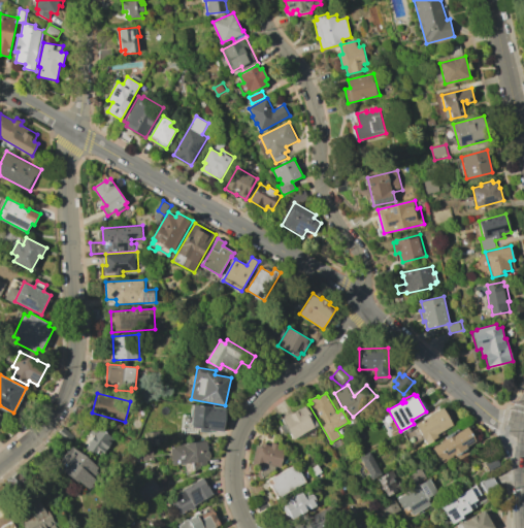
[(185,416),(192,417),(194,403),(213,406),(213,407),(226,408),(224,431),(211,430),(210,433),(199,431),(200,425),(194,425),(193,430),(183,429),(185,416)]
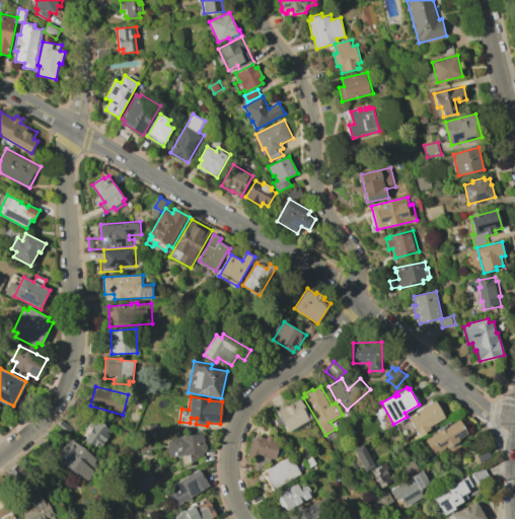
[(300,398),(311,418),(288,432),(277,412),(300,398)]
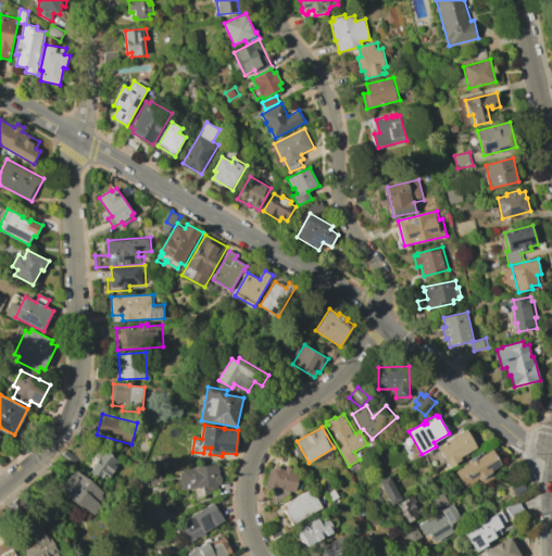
[(438,450),(437,446),(466,429),(477,447),(461,457),(462,459),(449,467),(448,466),(436,472),(426,457),(438,450)]
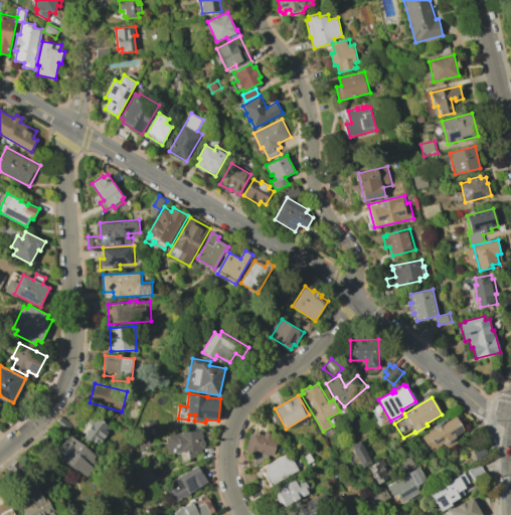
[(98,416),(113,427),(102,443),(98,441),(95,446),(82,438),(98,416)]
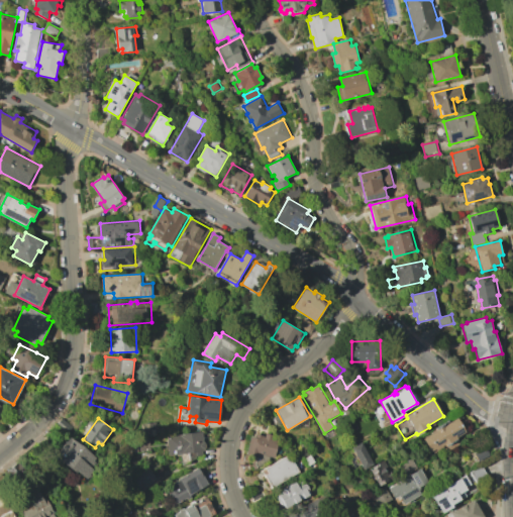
[(436,431),(435,428),(449,420),(450,422),(457,418),(467,432),(457,437),(458,439),(445,447),(444,445),(432,452),(424,438),(436,431)]
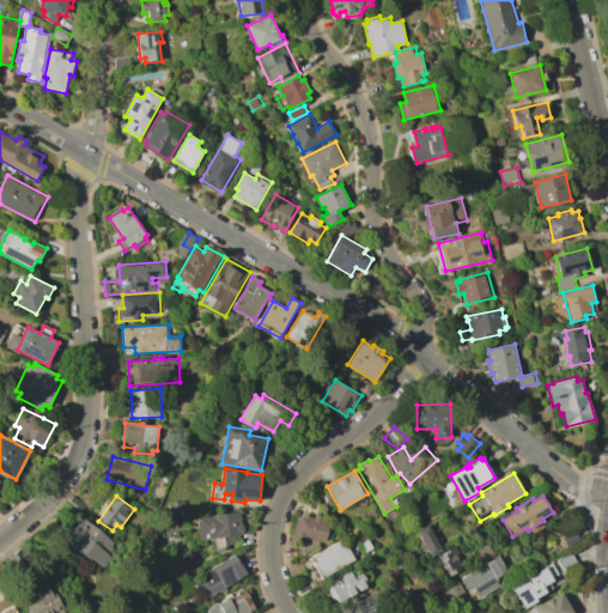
[(186,501),(188,516),(176,517),(174,502),(186,501)]
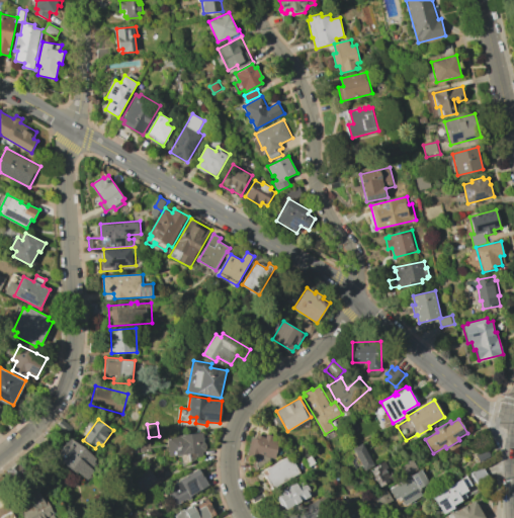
[(168,437),(204,432),(207,450),(204,451),(205,455),(193,456),(193,453),(170,456),(168,437)]
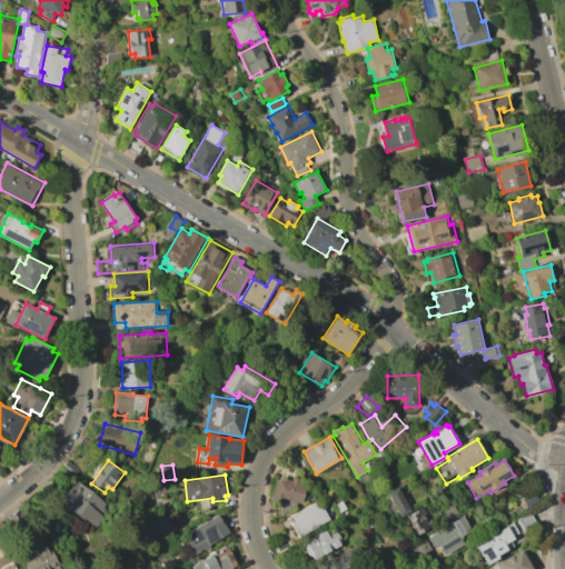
[(278,511),(280,501),(273,499),(277,480),(281,481),(283,477),(293,480),(294,476),(304,479),(303,485),(308,486),(304,503),(298,502),(297,507),(280,517),(278,511)]
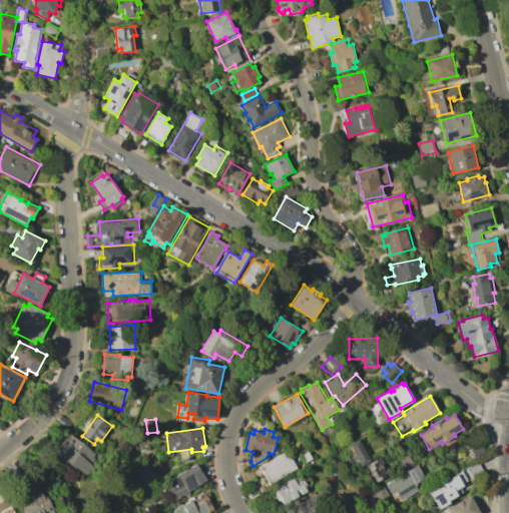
[(69,434),(96,454),(94,457),(96,458),(94,461),(96,462),(87,475),(62,457),(63,455),(57,450),(69,434)]
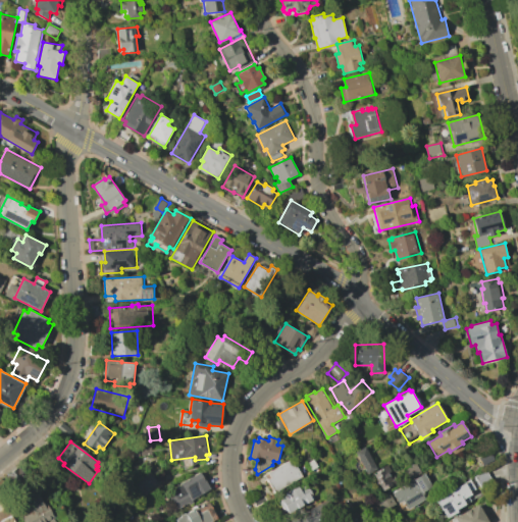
[(367,447),(379,468),(369,474),(357,452),(367,447)]
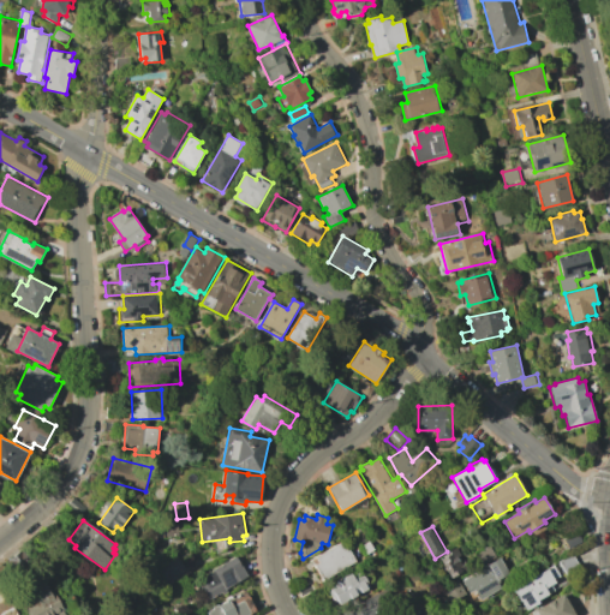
[(584,542),(570,548),(566,539),(579,532),(584,542)]
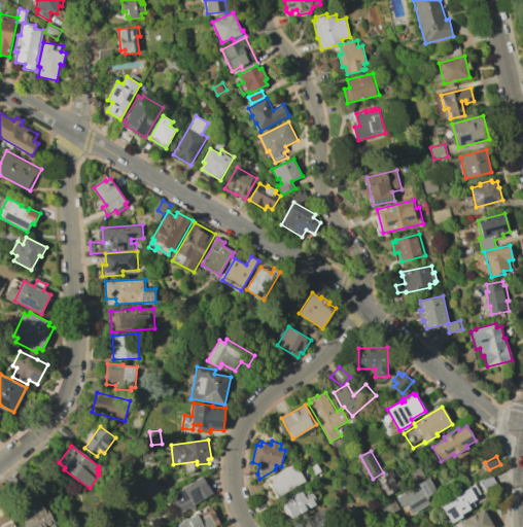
[(318,463),(322,471),(313,476),(309,468),(318,463)]
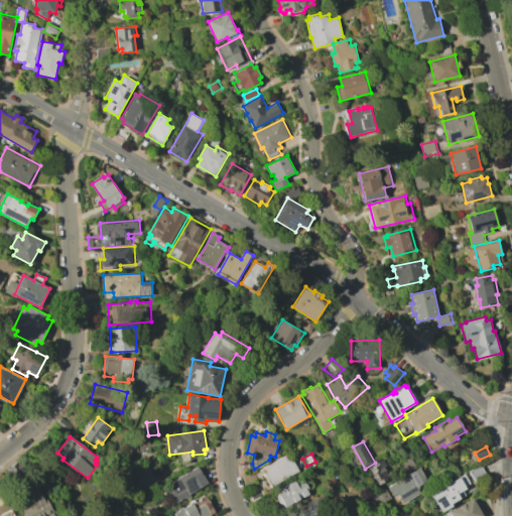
[(269,472),(266,467),(287,455),(291,461),(293,460),(299,471),(272,486),(265,474),(269,472)]
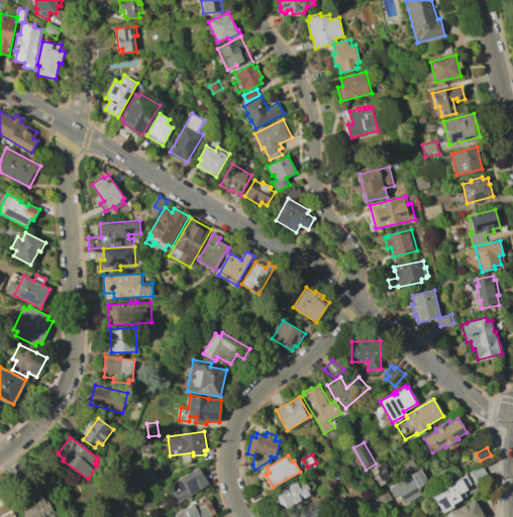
[(413,458),(419,469),(407,475),(402,464),(413,458)]
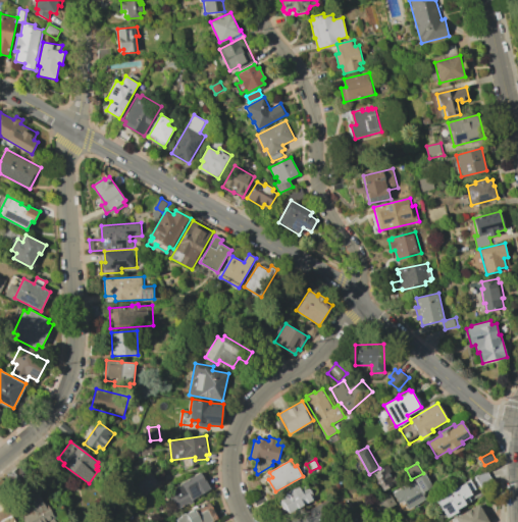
[(379,473),(378,472),(390,464),(395,472),(392,474),(394,476),(396,475),(400,481),(385,490),(375,475),(379,473)]
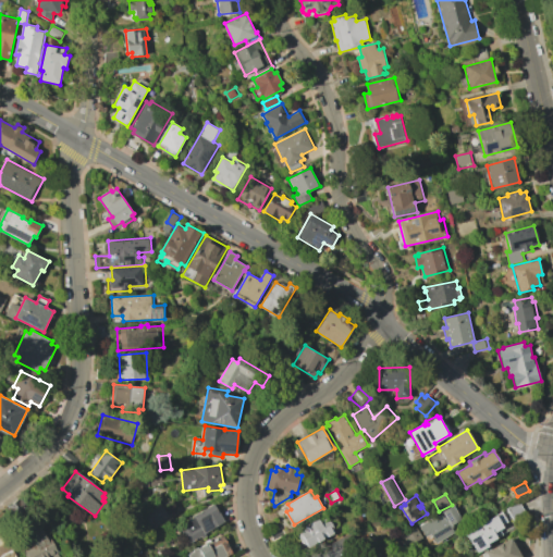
[(520,500),(527,514),(515,520),(508,507),(520,500)]
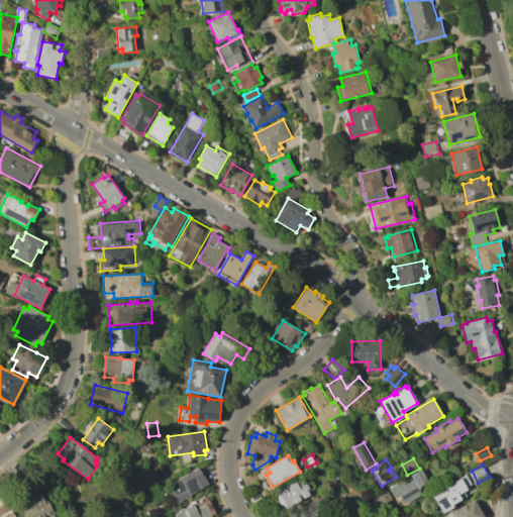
[(175,482),(176,483),(199,469),(208,484),(191,494),(193,497),(189,499),(188,498),(177,504),(167,487),(175,482)]
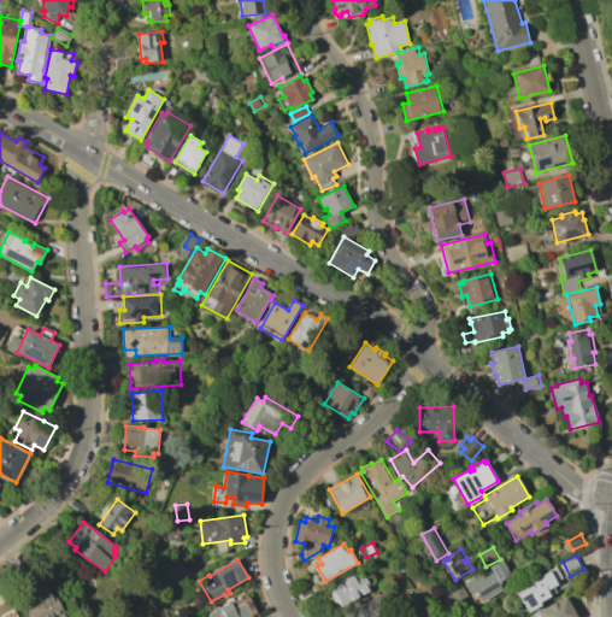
[(504,560),(512,576),(504,581),(505,582),(502,585),(505,589),(484,601),(478,591),(472,594),(465,582),(504,560)]
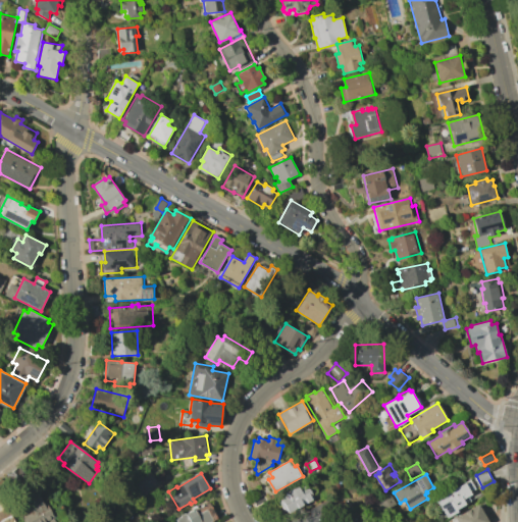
[(472,479),(477,489),(471,492),(473,494),(464,500),(466,504),(457,509),(459,512),(449,518),(444,509),(443,510),(436,499),(472,479)]
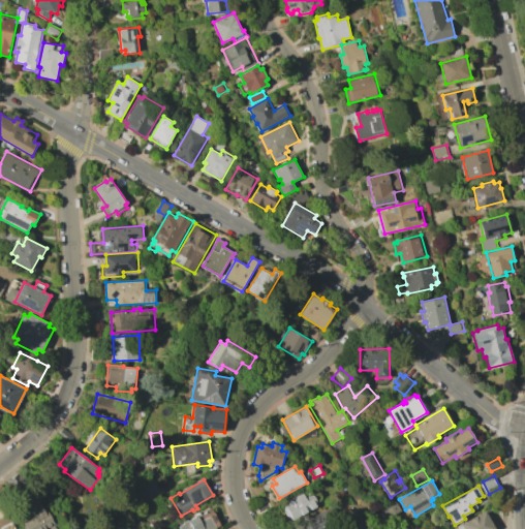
[(285,505),(292,502),(290,499),(310,488),(319,505),(294,520),(285,505)]
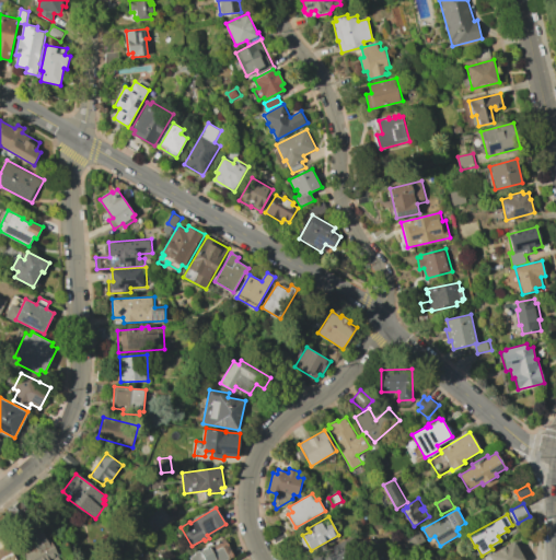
[(428,540),(417,547),(409,534),(420,527),(428,540)]
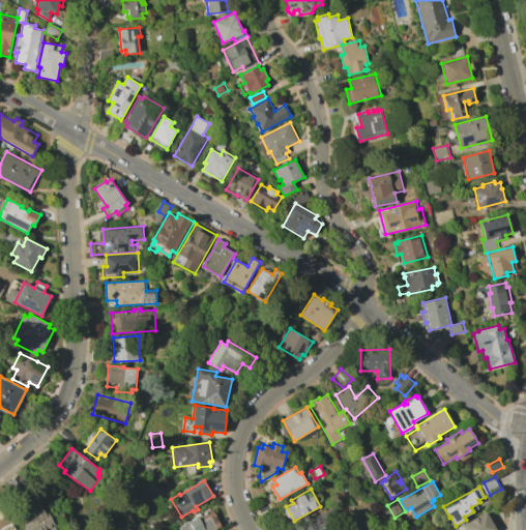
[(59,529),(25,529),(18,517),(40,503),(46,512),(48,511),(59,529)]
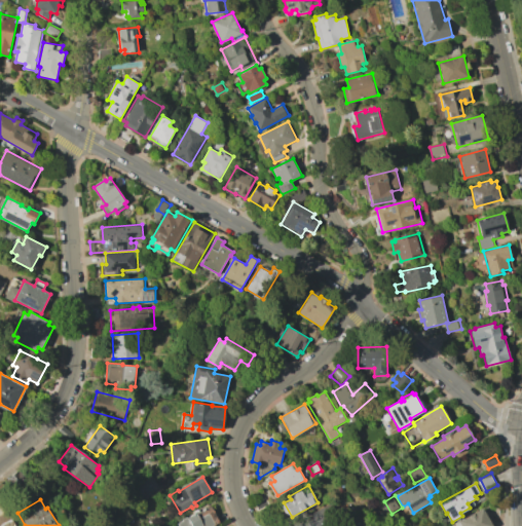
[(311,512),(312,514),(331,502),(337,513),(329,517),(333,524),(329,525),(300,525),(297,520),(311,512)]
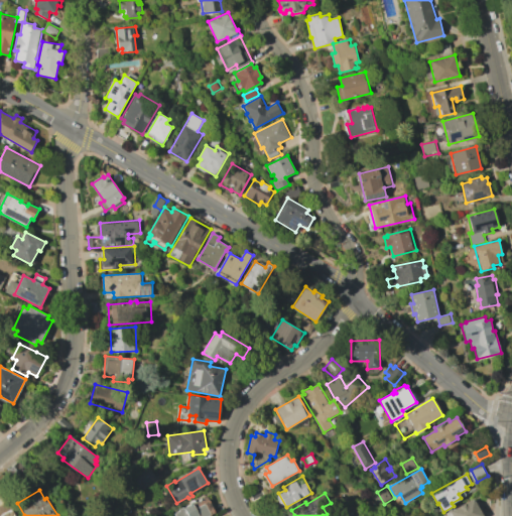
[(193,503),(194,504),(199,501),(198,500),(201,499),(201,500),(208,496),(217,512),(209,515),(175,515),(174,513),(193,503)]
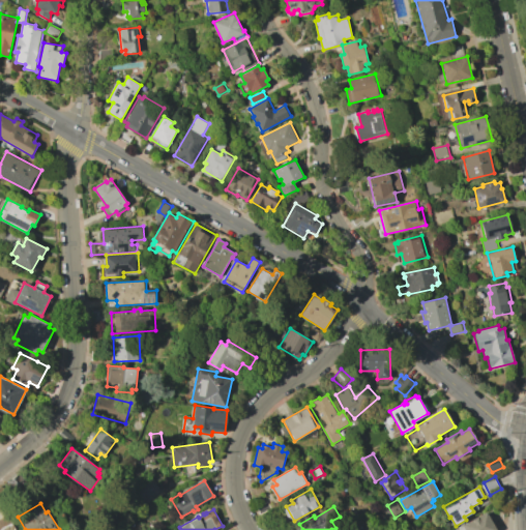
[(487,512),(496,529),(457,529),(487,512)]
